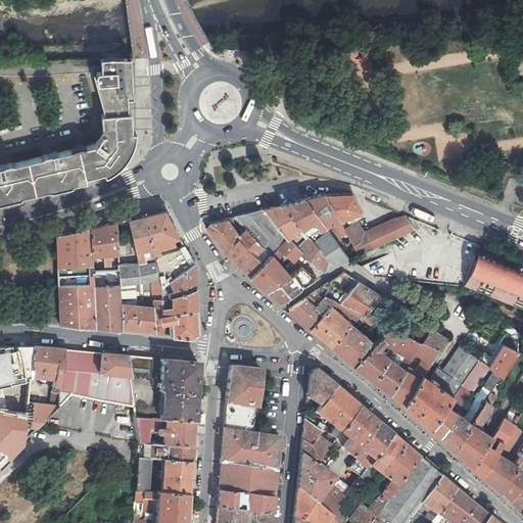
[(77,142),(85,175),(101,172),(103,175),(109,173),(120,165),(130,153),(132,149),(134,145),(135,133),(135,129),(131,129),(129,99),(132,98),(129,58),(99,60),(99,69),(97,69),(95,70),(94,73),(94,76),(103,112),(100,113),(102,132),(94,142),(86,144),(85,143),(84,142),(82,142),(77,142)]
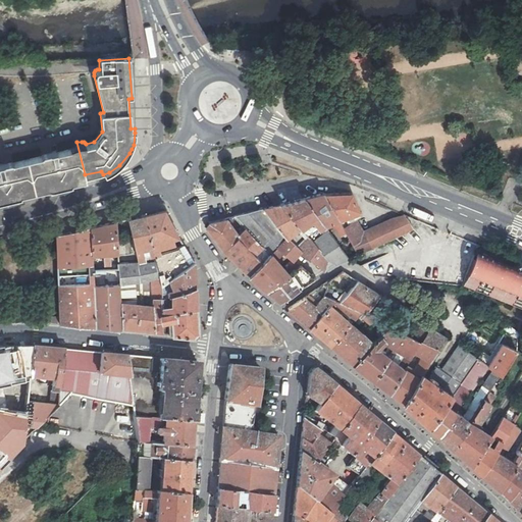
[(85,177),(85,174),(76,142),(71,145),(70,146),(69,148),(57,152),(56,150),(42,154),(42,155),(14,162),(13,160),(0,163),(0,202),(9,202),(20,198),(19,196),(22,195),(22,193),(50,187),(51,188),(54,187),(55,191),(66,189),(69,186),(68,184),(72,183),(72,180),(85,177)]
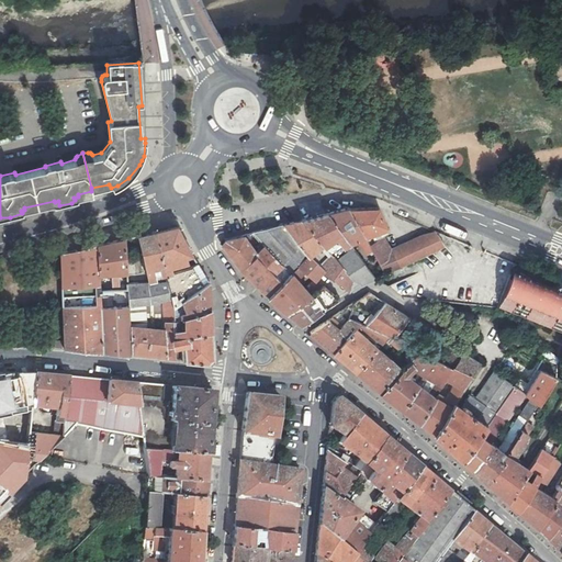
[(327,213),(345,238),(348,243),(355,238),(361,234),(347,208),(335,211),(327,213)]
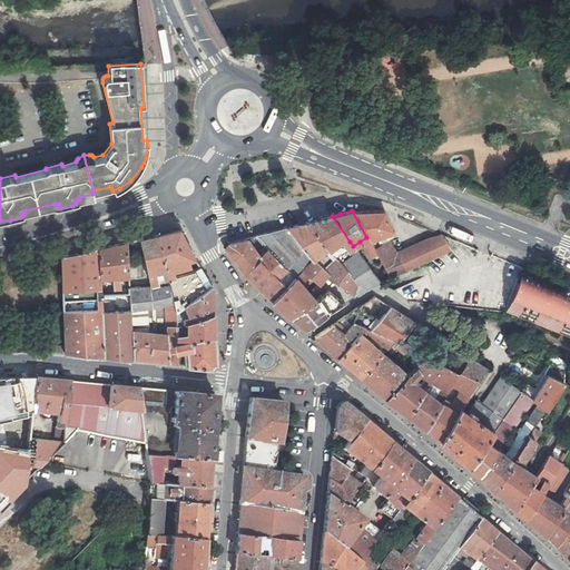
[(353,210),(352,210),(366,237),(389,229),(390,228),(383,210),(361,210),(353,210)]
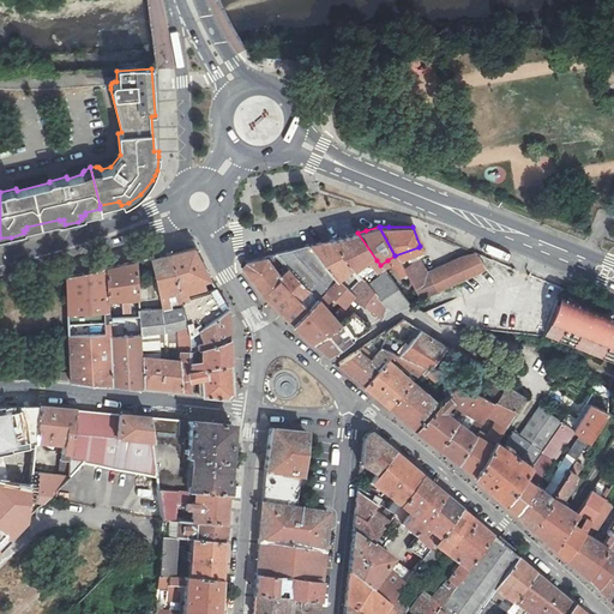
[(359,275),(377,260),(357,233),(343,236),(329,240),(345,258),(359,275)]
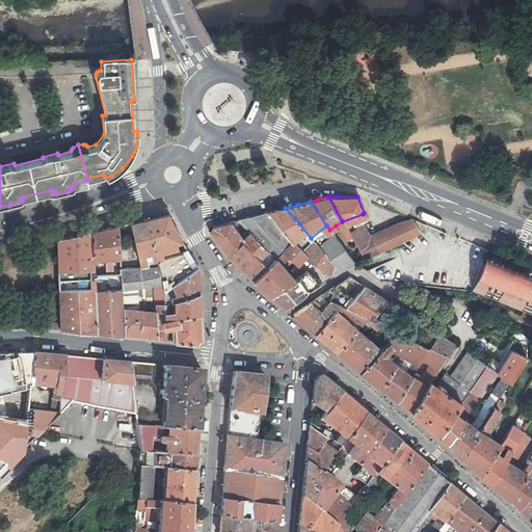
[(267,212),(278,225),(291,242),(296,245),(301,250),(313,239),(311,238),(299,223),(285,208),(276,210),(267,212)]
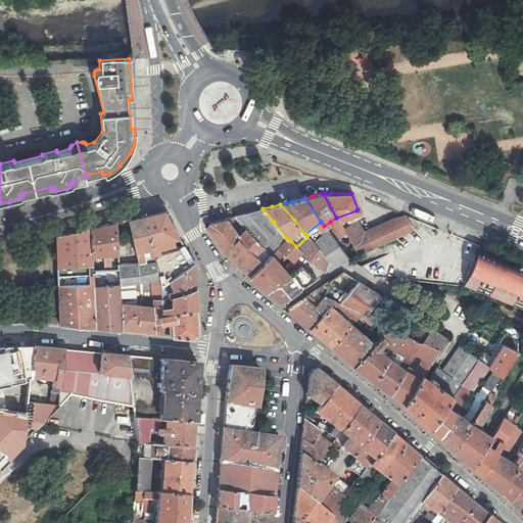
[(247,212),(234,216),(244,227),(237,235),(224,218),(207,222),(204,226),(224,250),(234,262),(248,275),(268,252),(286,238),(274,222),(263,208),(247,212)]
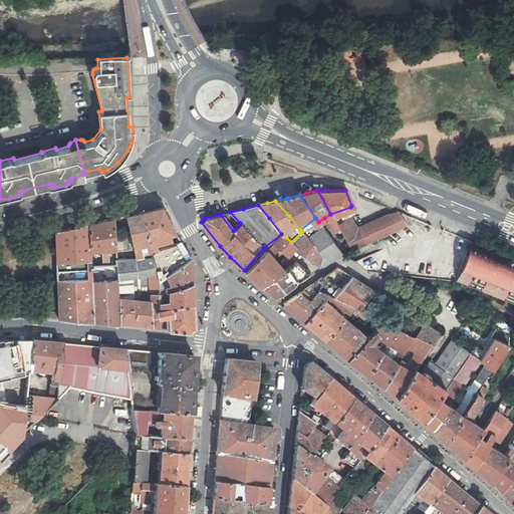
[(143,212),(152,250),(158,248),(158,244),(172,240),(171,236),(176,233),(172,225),(162,208),(143,212)]
